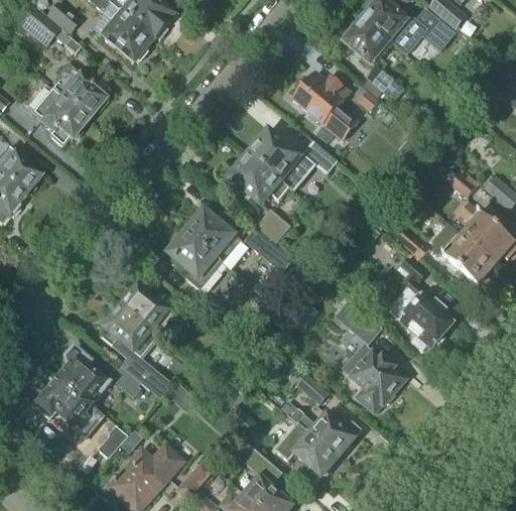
[(87,0),(104,15),(105,15),(93,29),(100,35),(102,37),(132,64),(152,39),(121,13),(107,1),(106,0),(87,0)]
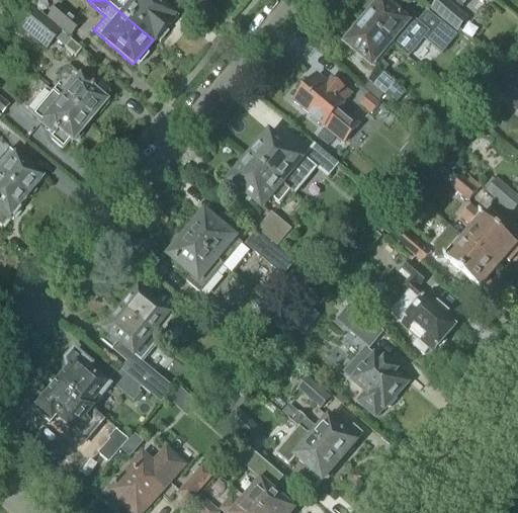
[(108,0),(107,1),(121,13),(153,39),(155,37),(158,40),(166,30),(163,27),(172,17),(154,2),(151,0),(108,0)]
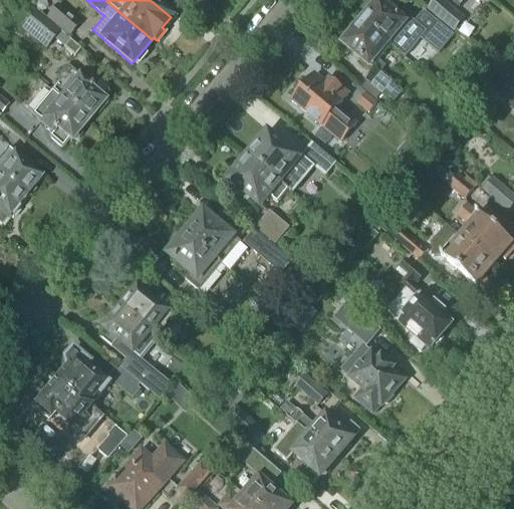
[(363,17),(362,19),(391,43),(404,54),(420,34),(426,28),(415,18),(410,15),(406,20),(403,17),(390,7),(381,0),(377,0),(371,7),(368,7),(362,13),(363,17)]
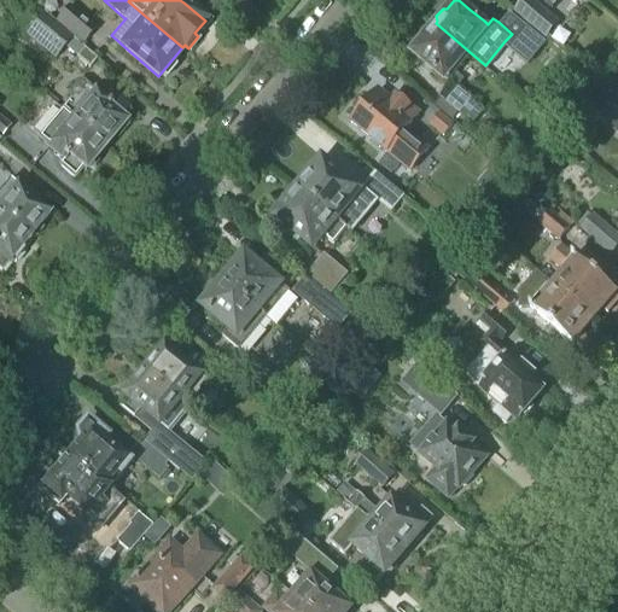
[(518,0),(513,7),(544,35),(559,18),(536,0),(518,0)]
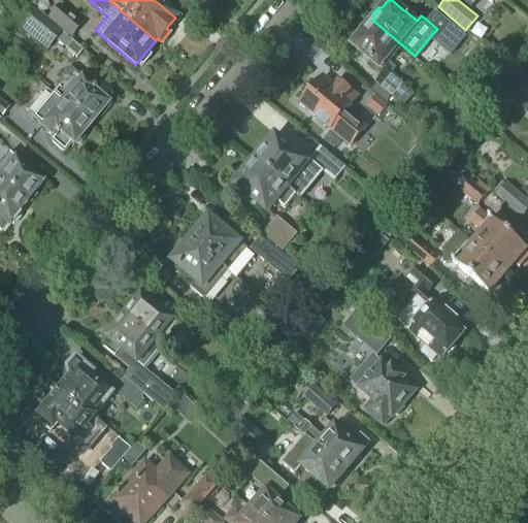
[(59,2),(46,17),(62,29),(70,36),(81,22),(59,2)]
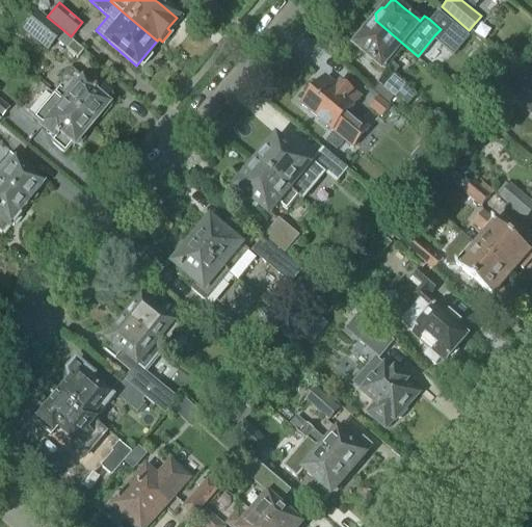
[(36,7),(21,27),(47,48),(62,29),(47,17),(36,7)]
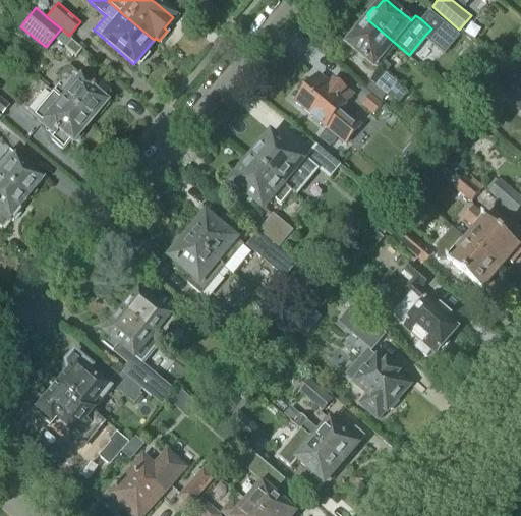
[(429,7),(420,18),(431,29),(450,44),(460,33),(429,7)]
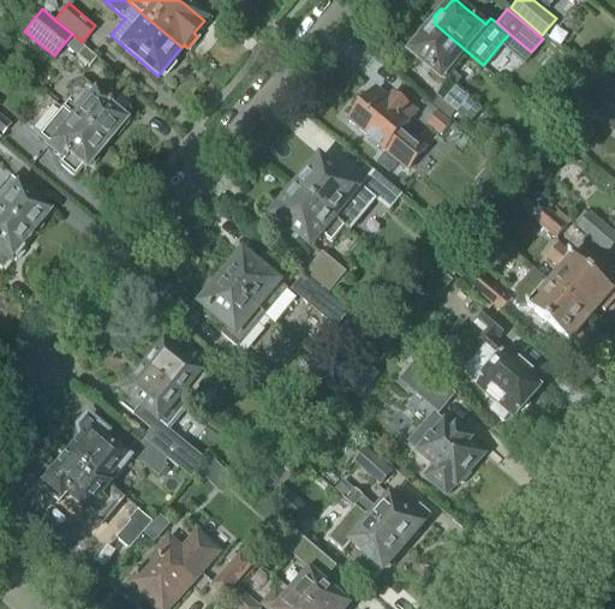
[(422,37),(411,51),(434,69),(445,78),(467,52),(434,23),(431,25),(427,24),(421,33),(422,37)]
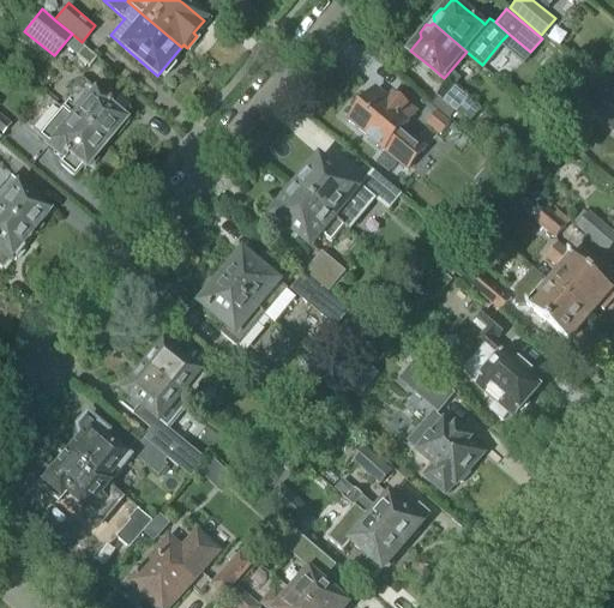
[(83,44),(76,54),(88,65),(96,55),(83,44)]
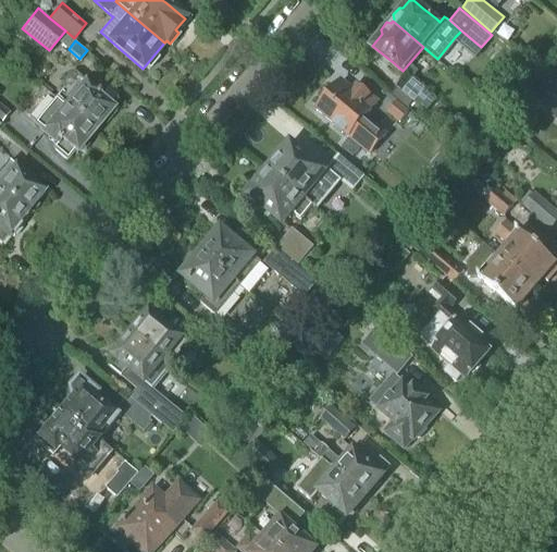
[(62,87),(54,97),(61,102),(96,131),(101,123),(106,123),(111,117),(111,112),(113,109),(109,106),(115,97),(107,89),(103,87),(101,90),(100,92),(85,80),(75,70),(69,71),(62,78),(62,87)]
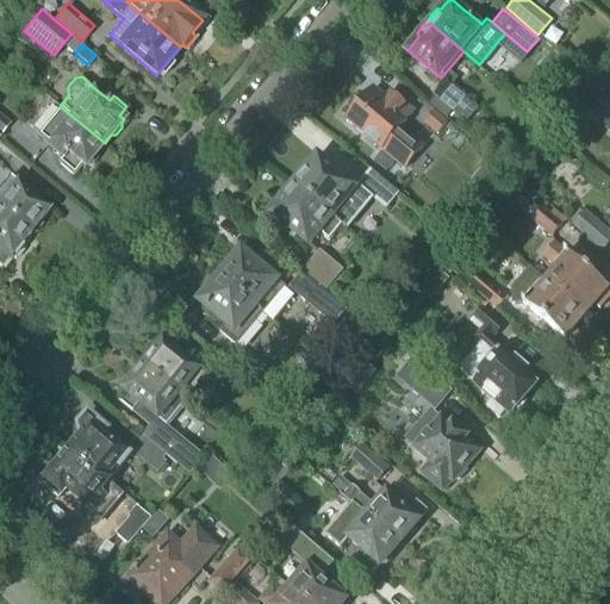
[(444,79),(434,92),(466,120),(477,106),(444,79)]
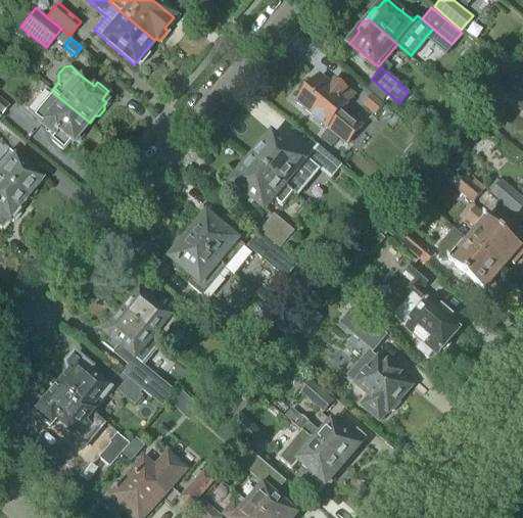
[(317,77),(297,100),(313,112),(311,115),(322,125),(324,122),(327,125),(320,133),(332,143),(339,134),(347,141),(362,124),(348,112),(342,106),(346,101),(353,92),(334,77),(330,82),(326,79),(320,74),(317,77)]
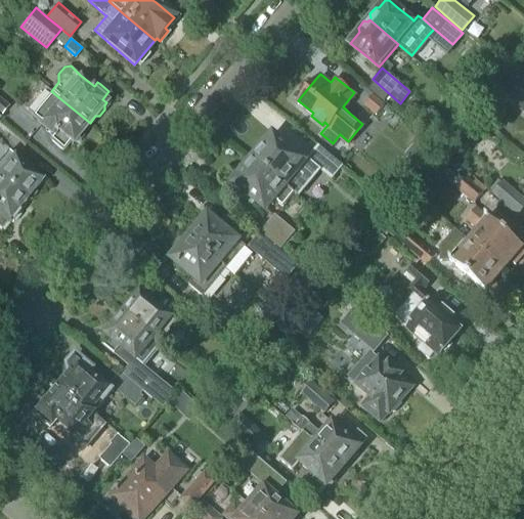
[(505,78),(497,86),(505,92),(512,84),(505,78)]
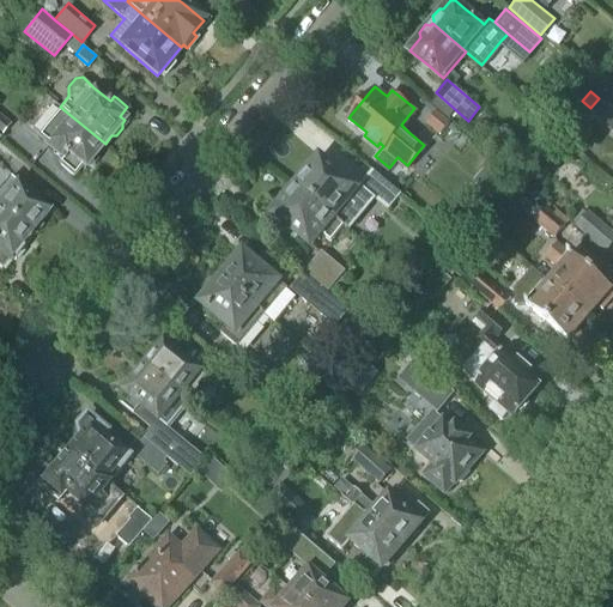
[(612,119),(612,108),(602,99),(593,111),(608,125),(612,119)]
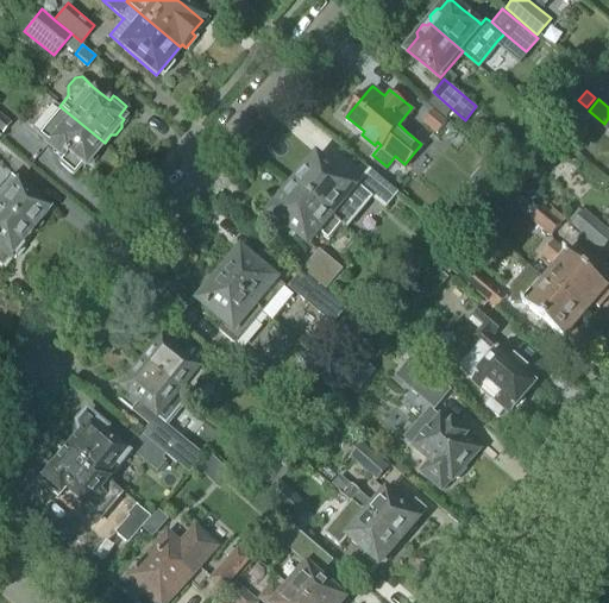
[(431,105),(421,120),(435,131),(446,117),(431,105)]
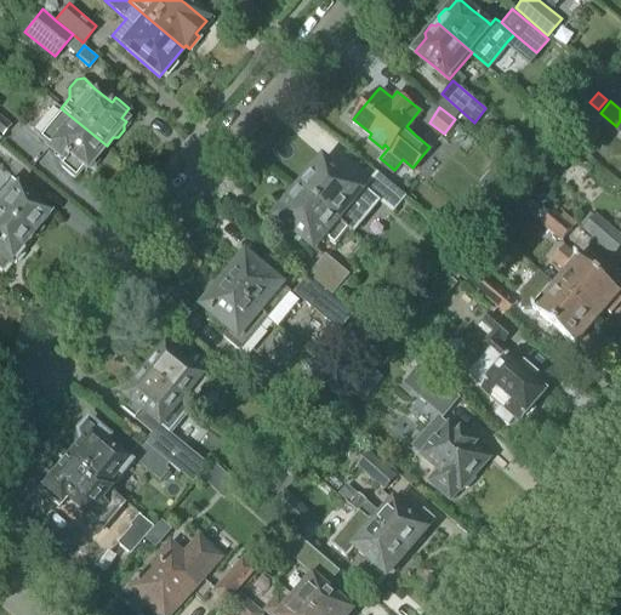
[(61,108),(38,136),(49,144),(53,148),(66,158),(63,161),(62,163),(70,171),(74,174),(80,166),(85,171),(89,166),(93,166),(100,159),(100,154),(107,146),(68,114),(61,108)]
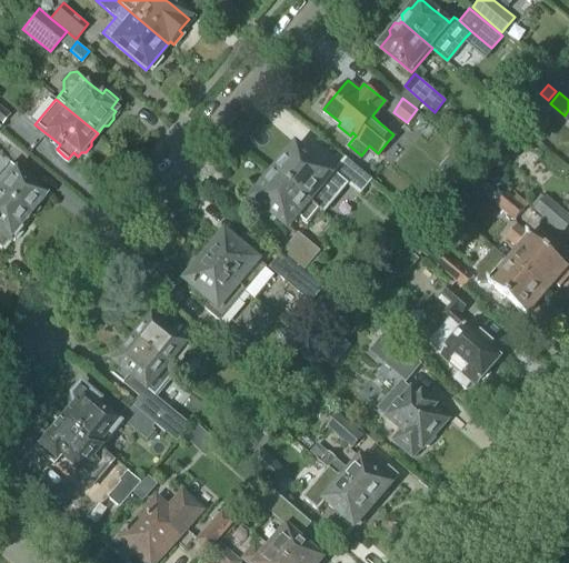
[(277,171),(276,172),(309,199),(318,208),(323,211),(345,186),(330,173),(297,147),(287,159),(282,159),(276,167),(277,171)]
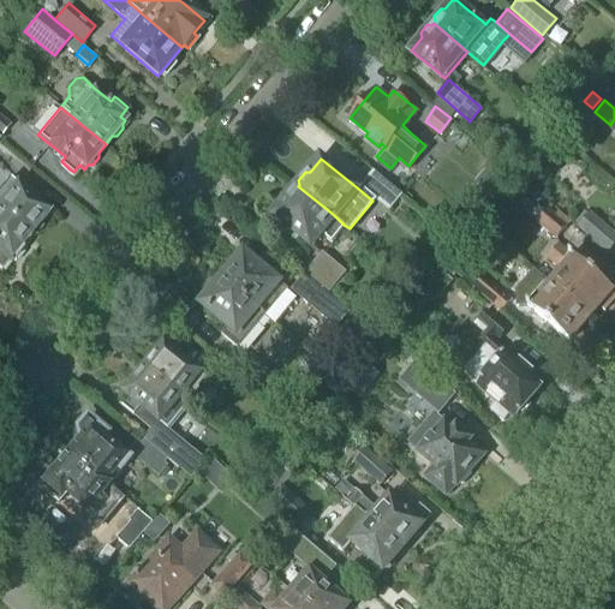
[(388,209),(402,192),(372,167),(358,184),(388,209)]
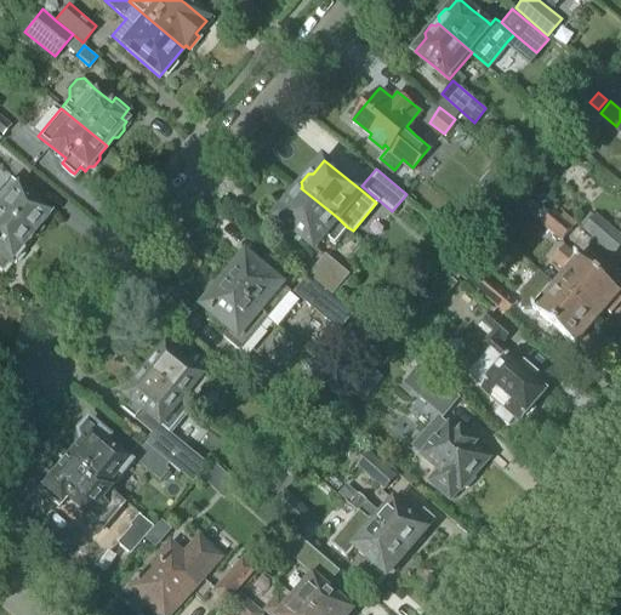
[(0,189),(0,210),(30,237),(33,234),(36,234),(43,227),(43,222),(50,214),(50,212),(9,180),(0,189)]
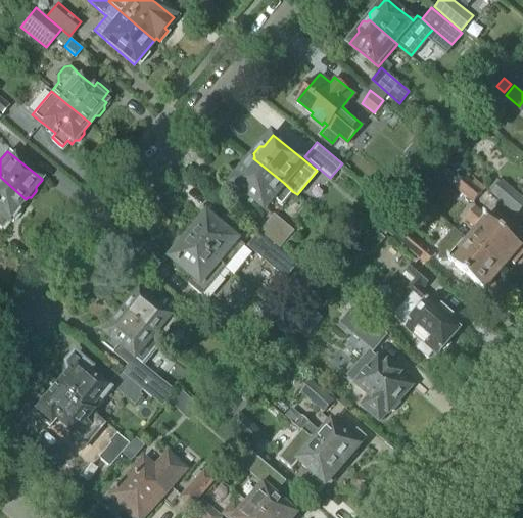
[(243,170),(234,181),(253,197),(265,206),(273,196),(281,204),(292,191),(284,183),(253,158),(252,159),(248,159),(242,167),(243,170)]
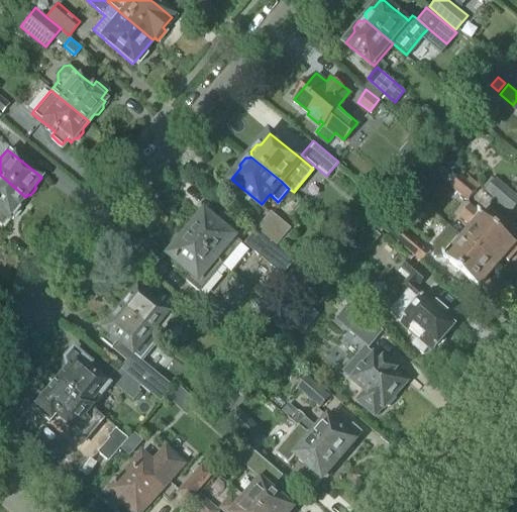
[(449,185),(467,198),(479,183),(469,175),(466,178),(458,173),(449,185)]
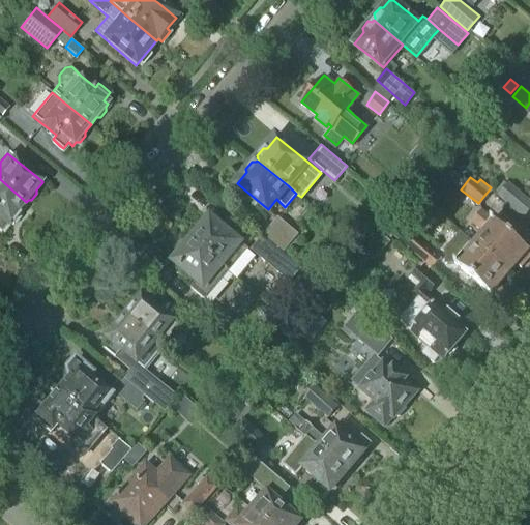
[(0,228),(2,230),(8,223),(9,223),(10,221),(15,221),(20,214),(20,210),(26,202),(0,179),(0,228)]
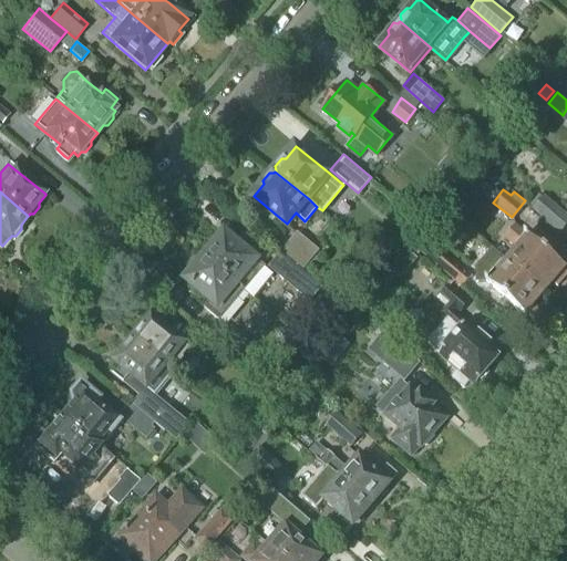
[(566,213),(547,196),(535,210),(559,231),(566,222),(566,213)]
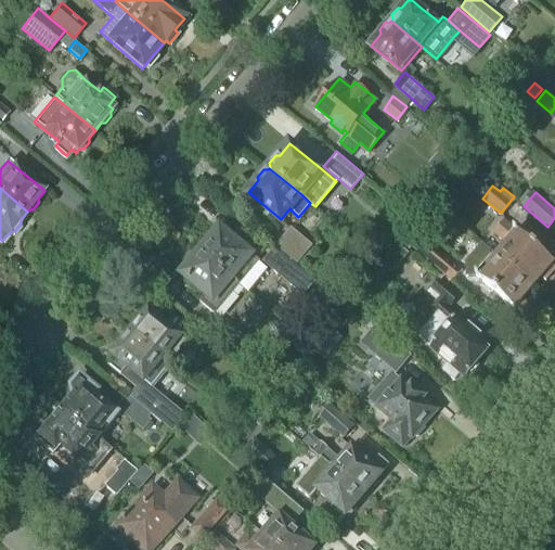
[(498,253),(533,284),(541,276),(544,279),(554,266),(554,260),(504,217),(493,230),(506,242),(498,253)]
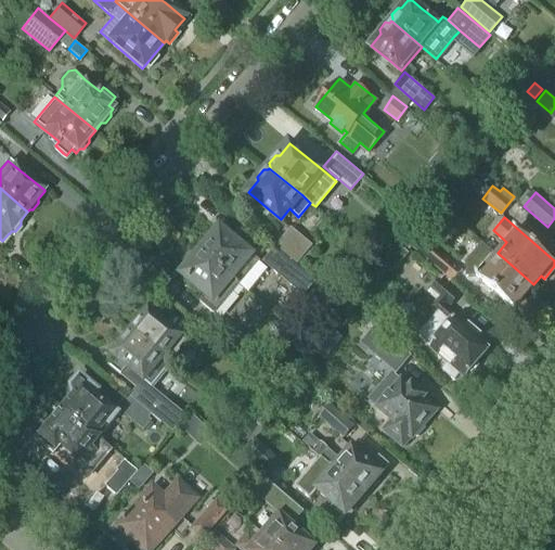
[(291,225),(274,244),(296,263),(312,243),(291,225)]
